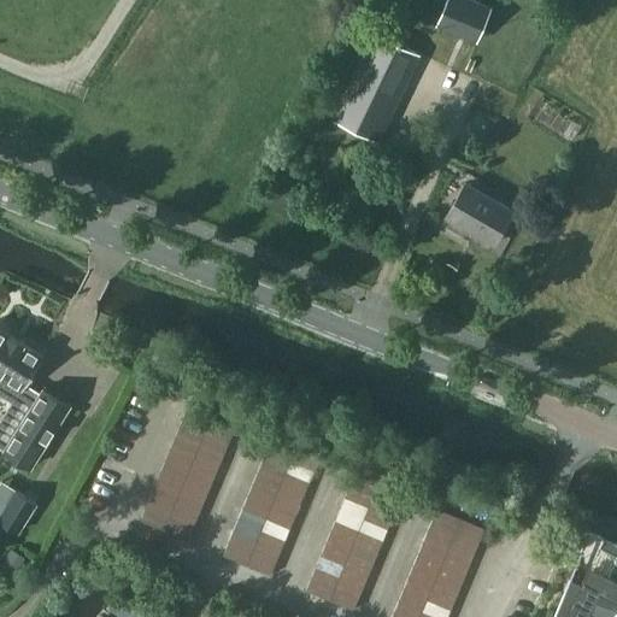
[(471,0),(447,0),(439,23),(479,40),(492,9),(471,0)]
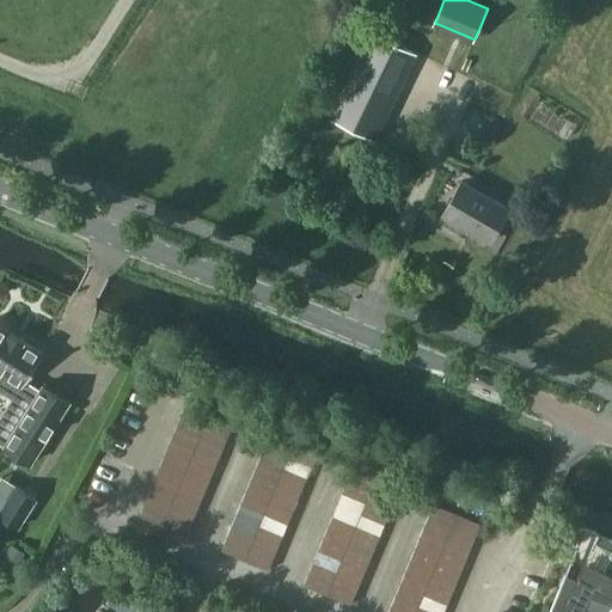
[(374,32),(332,118),(377,140),(417,54),(374,32)]
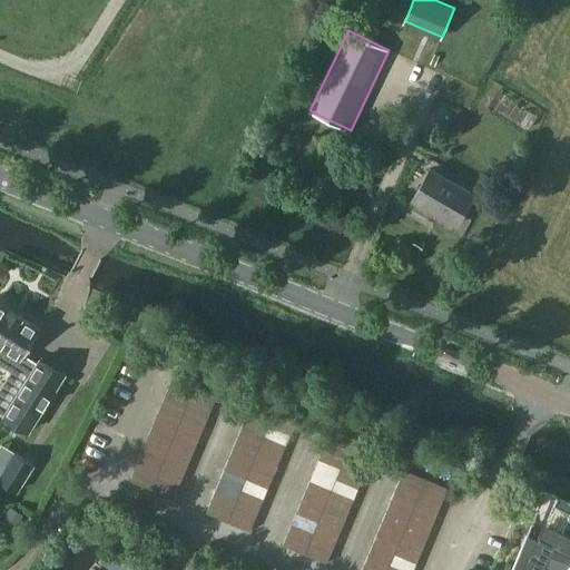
[(528,111),(522,121),(530,127),(537,116),(528,111)]
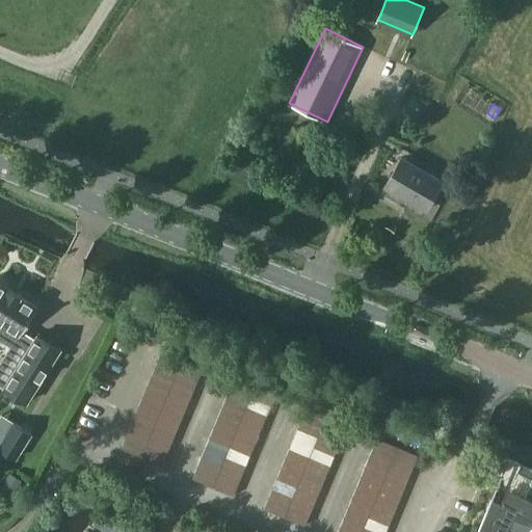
[(389,180),(402,152),(393,148),(379,175),(389,180)]
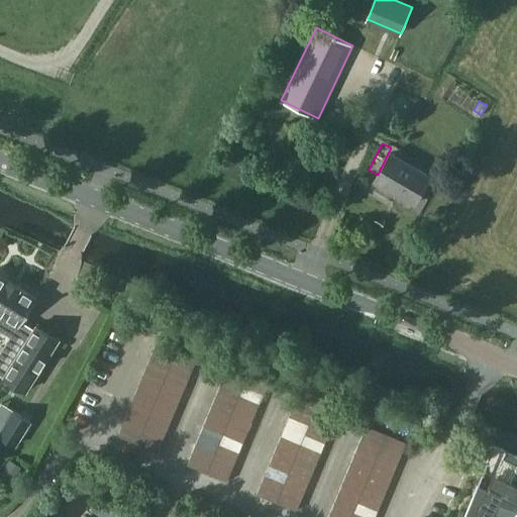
[(414,202),(431,175),(392,151),(376,179),(414,202)]
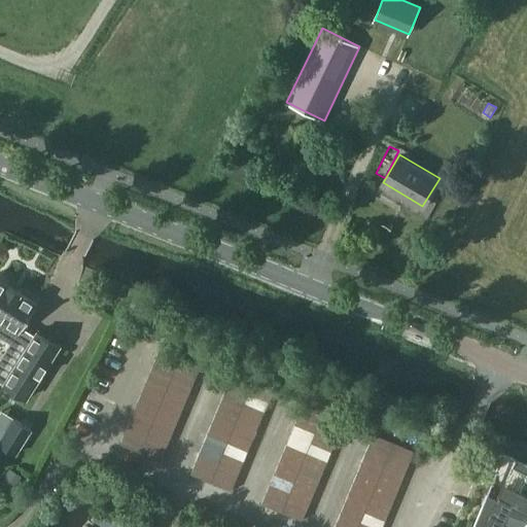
[(20,331),(37,303),(21,292),(22,291),(9,284),(8,285),(0,279),(0,335),(11,343),(0,359),(0,380),(4,383),(3,383),(27,397),(60,345),(37,330),(32,339),(20,331)]
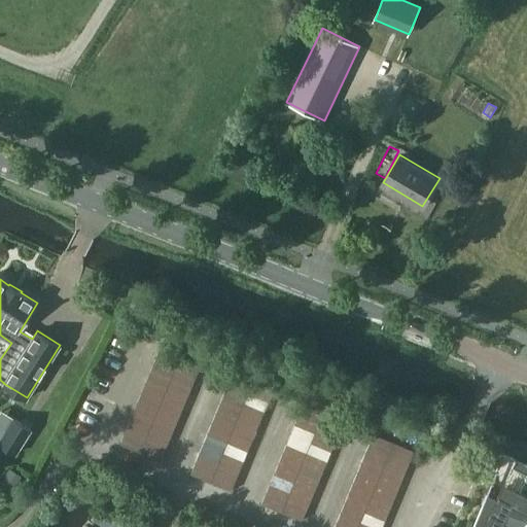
[(157,354),(177,362),(181,352),(162,344),(157,354)]
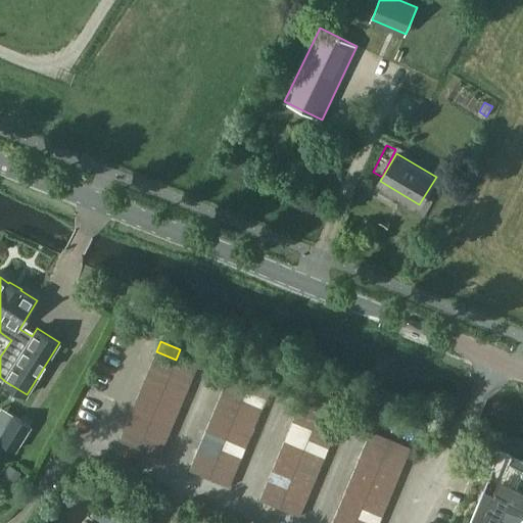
[(180,349),(176,360),(196,368),(200,358),(180,349)]
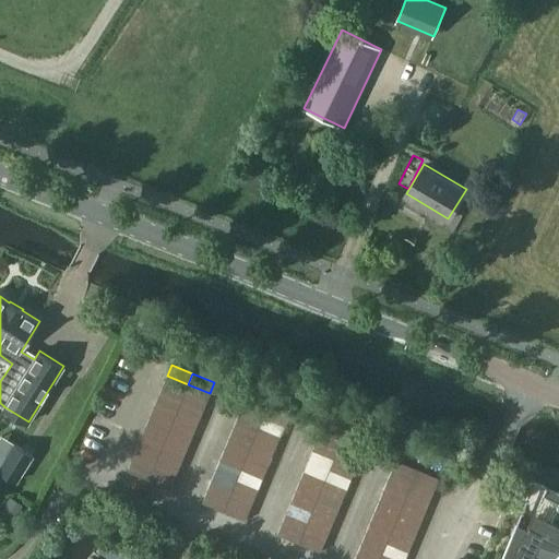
[(163,387),(183,394),(188,384),(167,376),(163,387)]
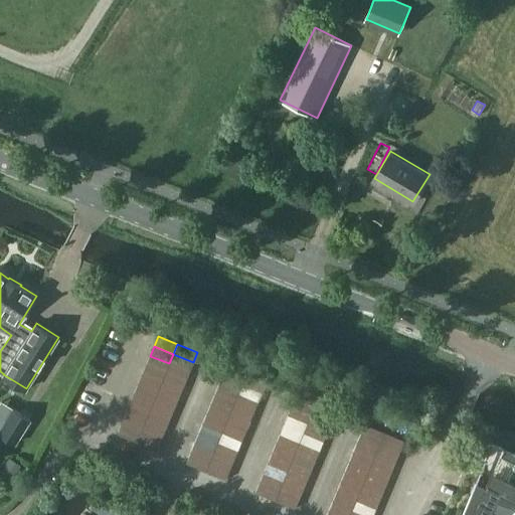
[(173,354),(169,363),(189,372),(193,362),(173,354)]
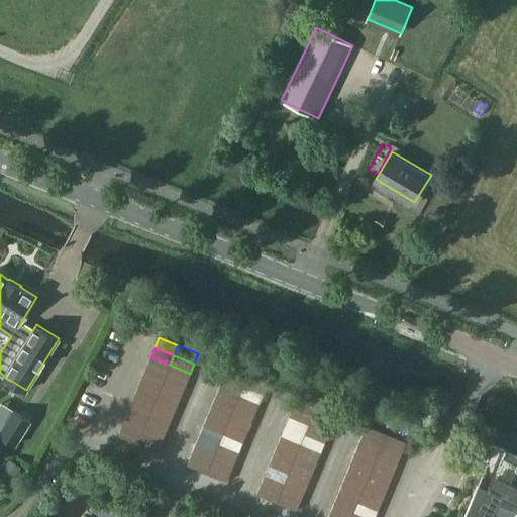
[(146,367),(166,375),(170,365),(150,357),(146,367)]
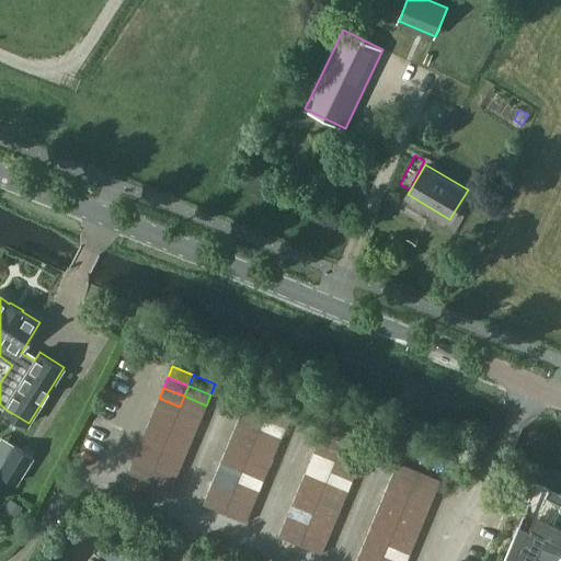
[(184,396),(180,407),(201,415),(206,405),(184,396)]
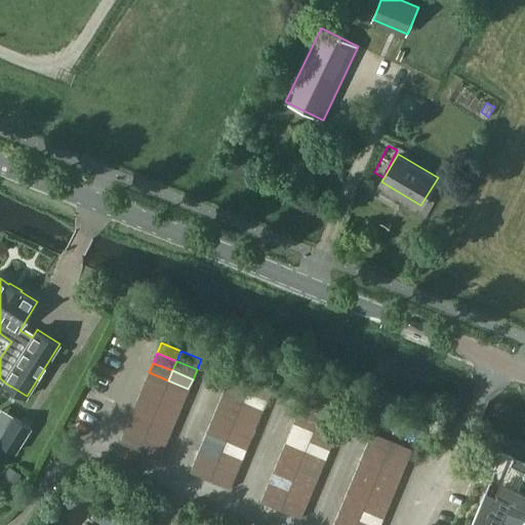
[(145,382),(164,390),(168,380),(149,372),(145,382)]
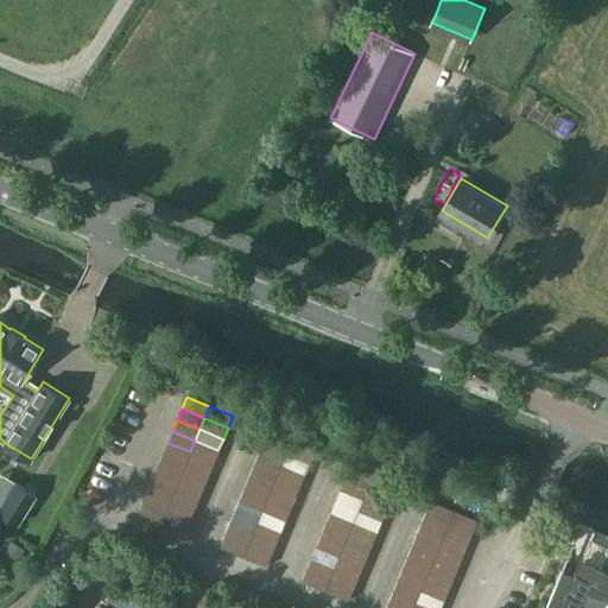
[(263,443),(285,453),(290,441),(267,431),(263,443)]
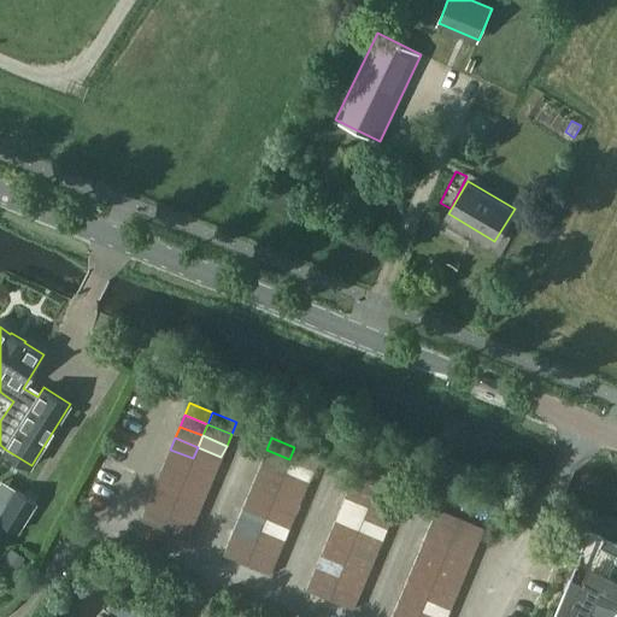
[(198,447),(193,458),(217,469),(221,457),(198,447)]
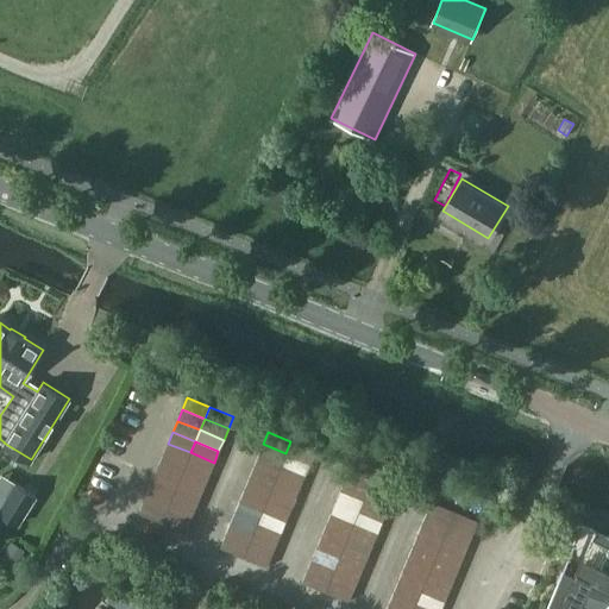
[(290,441),(286,453),(311,463),(315,452),(290,441)]
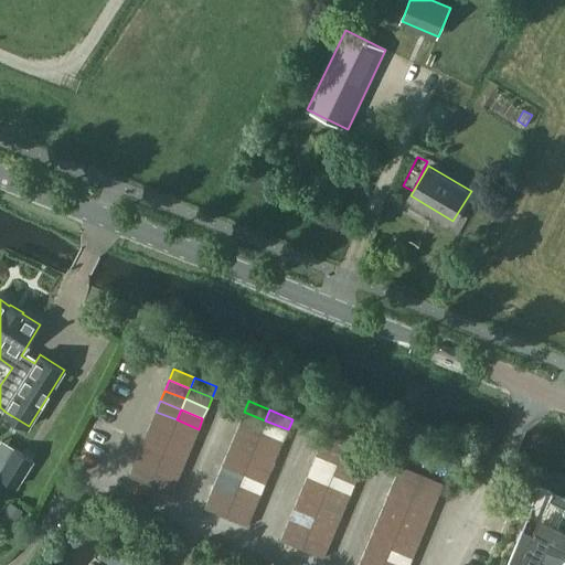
[(151,422),(172,430),(177,419),(156,412),(151,422)]
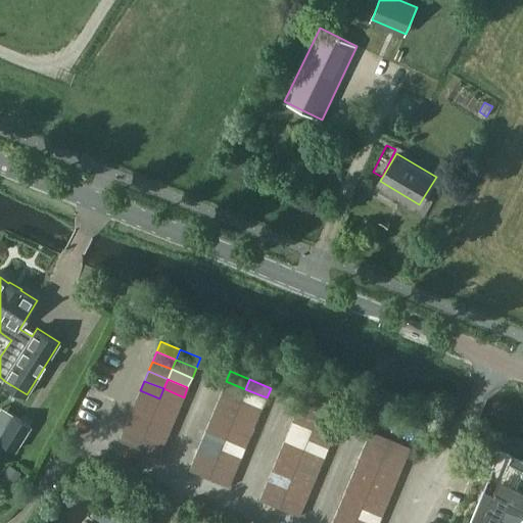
[(222,390),(242,398),(245,389),(226,381),(222,390)]
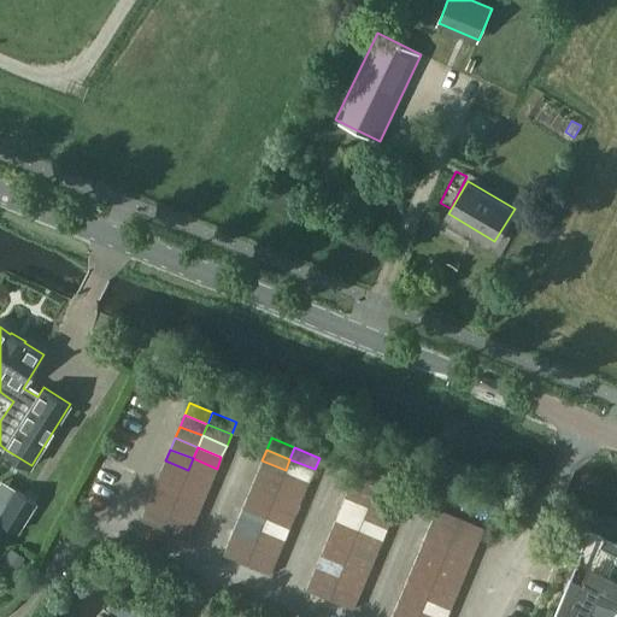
[(193,458),(188,470),(211,480),(217,469),(193,458)]
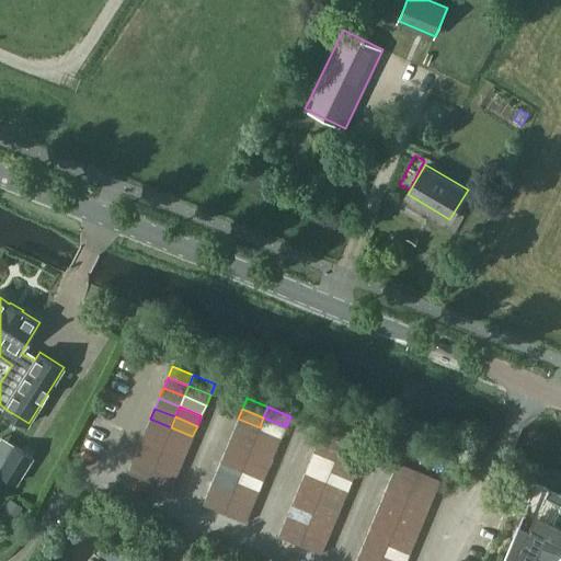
[(263,418),(260,427),(282,436),(286,426),(263,418)]
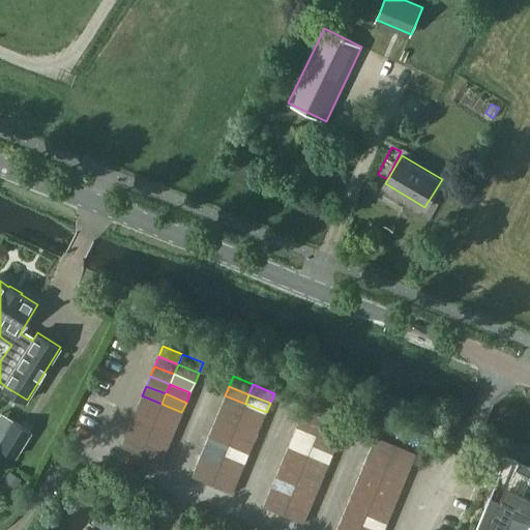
[(138,406),(157,414),(162,404),(142,395),(138,406)]
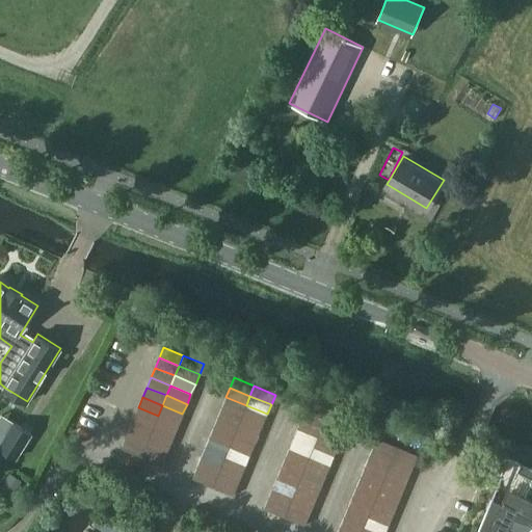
[(221,407),(242,416),(246,405),(225,397),(221,407)]
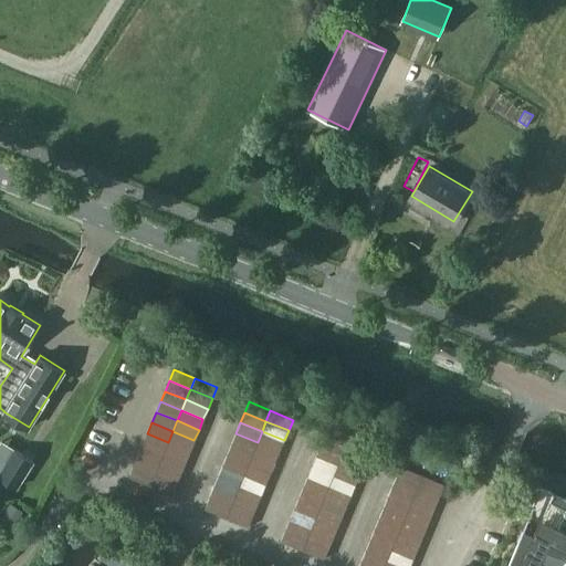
[(173,431),(168,442),(189,451),(194,440),(173,431)]
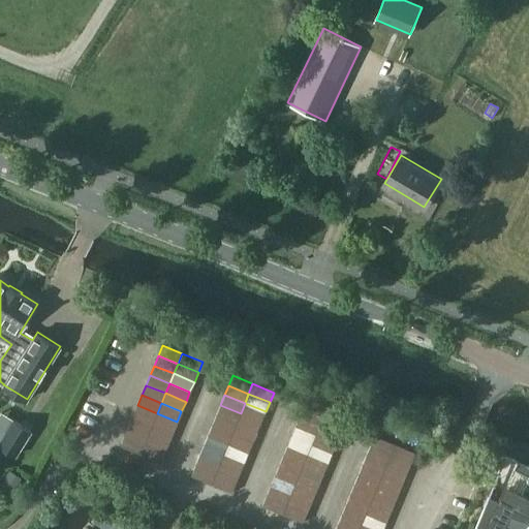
[(245,403),(241,413),(261,422),(266,411),(245,403)]
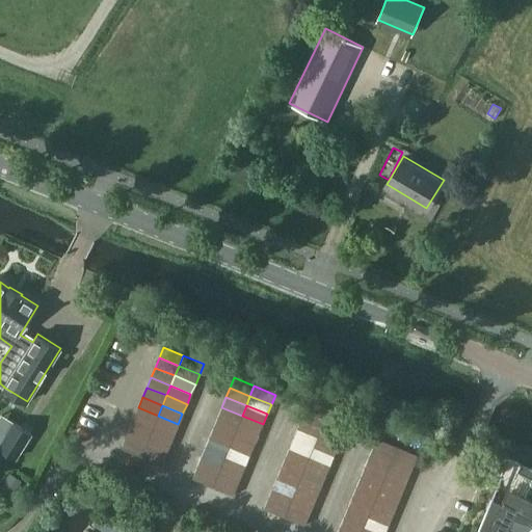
[(134,417),(154,425),(158,416),(138,407),(134,417)]
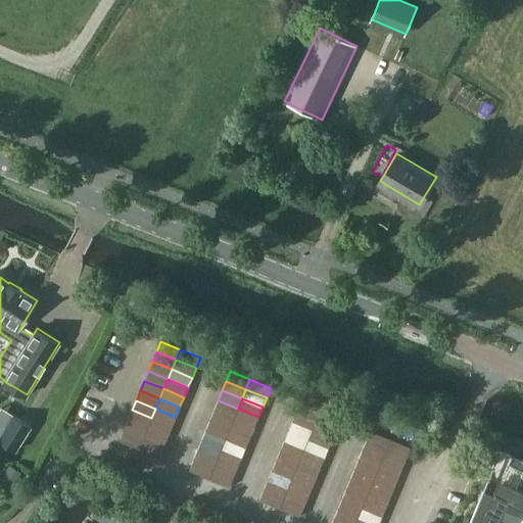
[(214,411),(233,419),(238,409),(218,400),(214,411)]
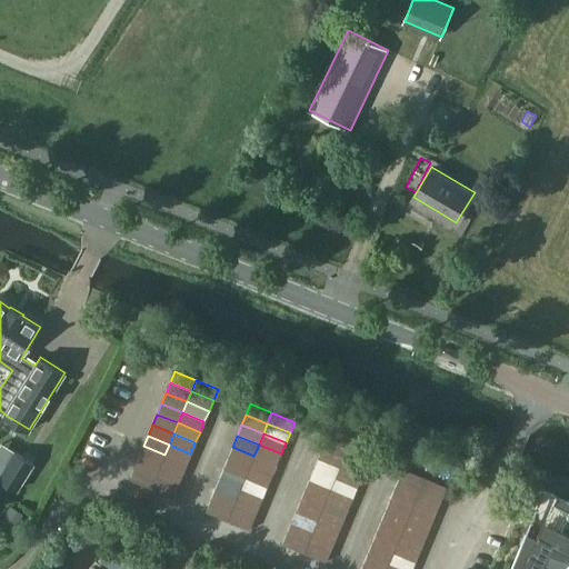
[(345,456),(349,445),(327,436),(322,447),(345,456)]
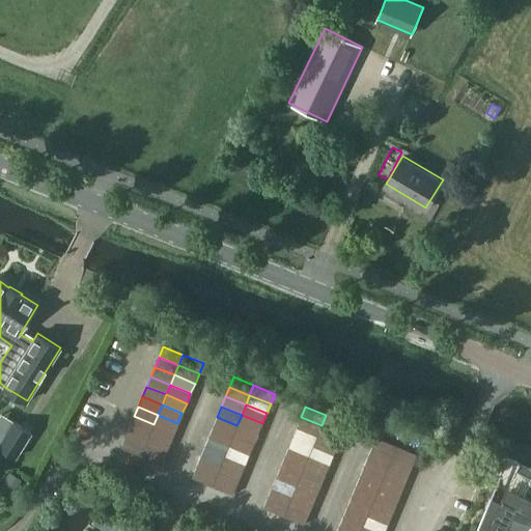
[(158,415),(154,424),(173,434),(177,423),(158,415)]
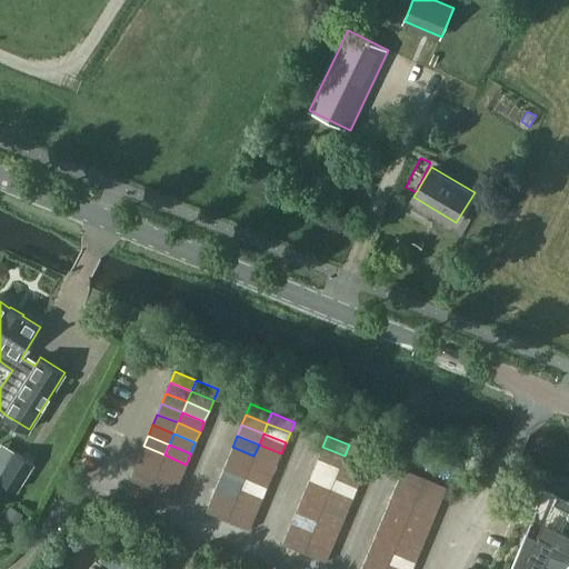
[(259,445),(253,456),(276,465),(281,453),(259,445)]
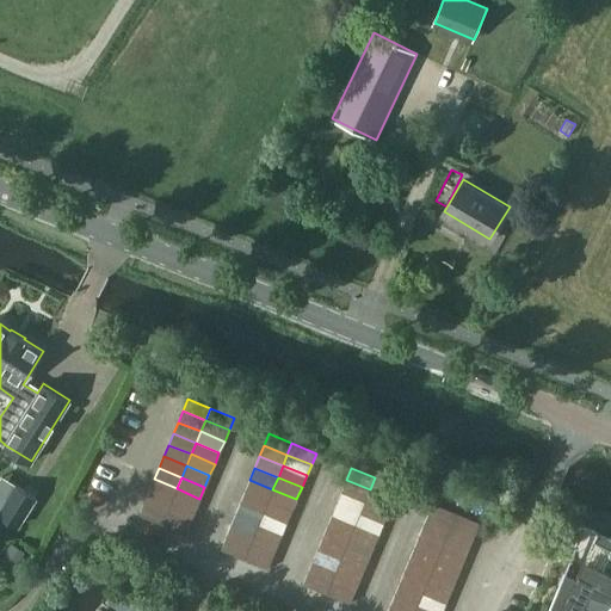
[(370,489),(393,499),(397,488),(375,477),(370,489)]
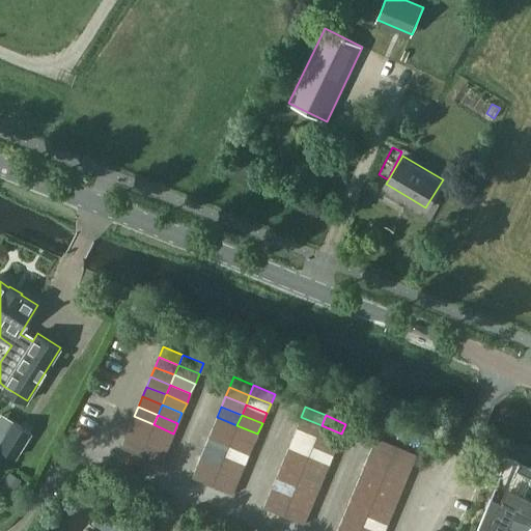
[(129,427),(148,436),(154,424),(134,416),(129,427)]
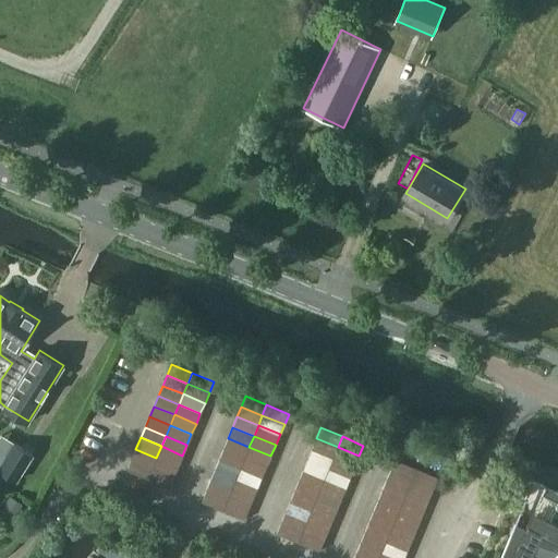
[(223,448),(244,457),(249,447),(228,438),(223,448)]
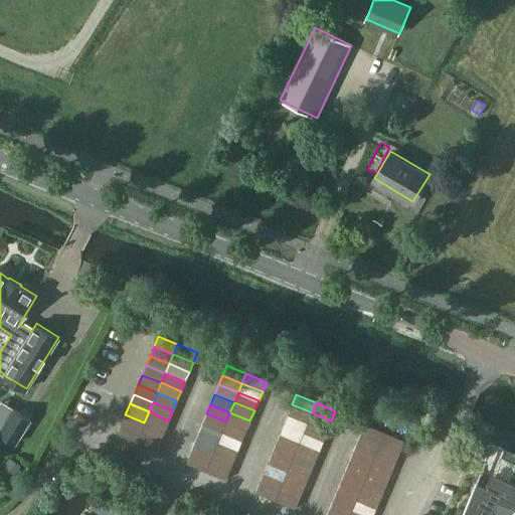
[(308,422),(312,412),(292,404),(288,413),(308,422)]
